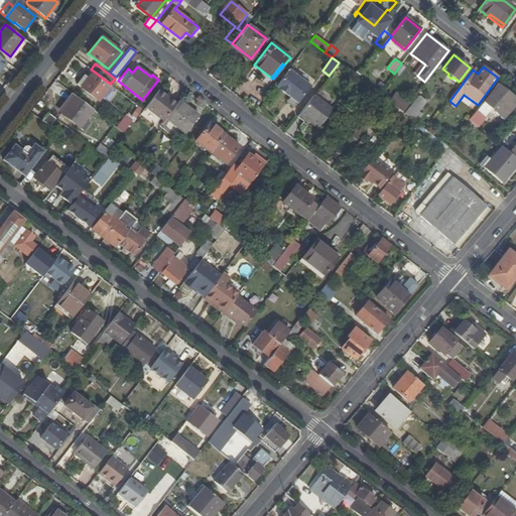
[(77,84),(81,88),(93,71),(91,70),(91,69),(86,76),(84,75),(77,84)]
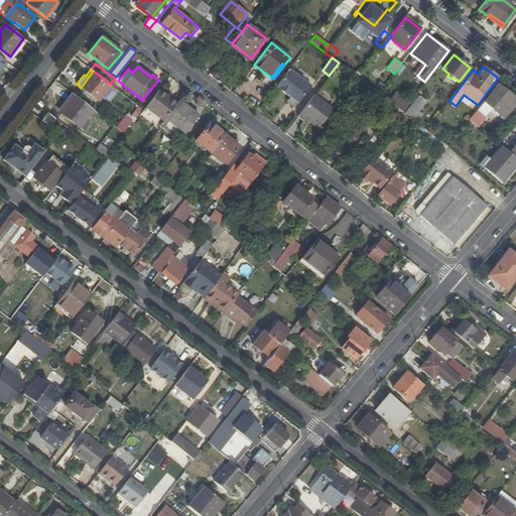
[(311,85),(289,69),(276,86),(290,97),(287,100),(295,106),(311,85)]
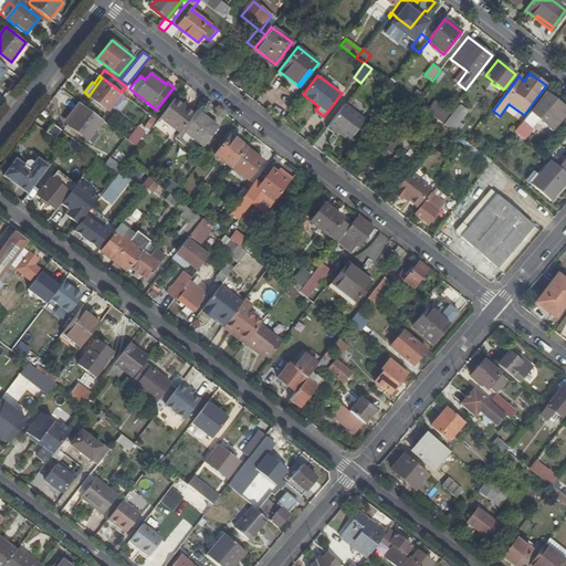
[(107,109),(121,92),(102,77),(88,96),(107,109)]
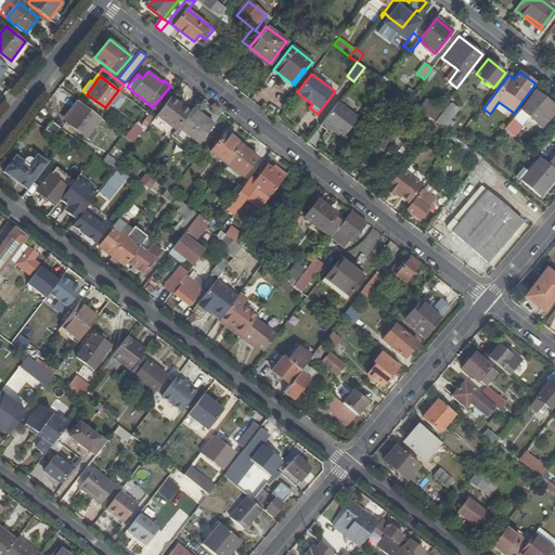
[(554,106),(534,91),(506,129),(510,131),(516,121),(518,124),(526,114),(541,128),(554,112),(554,106)]
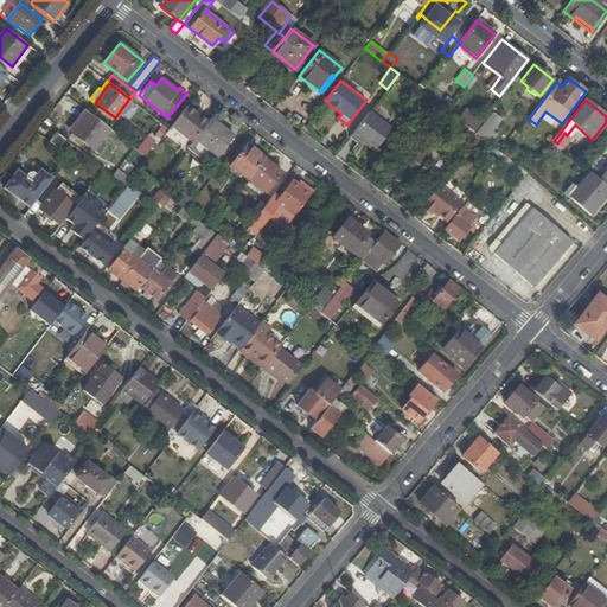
[(186,106),(171,126),(192,142),(209,122),(186,106)]
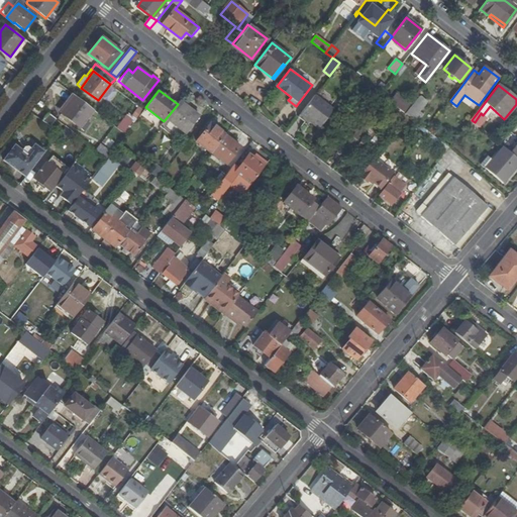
[(79,127),(93,109),(75,95),(62,112),(79,127)]
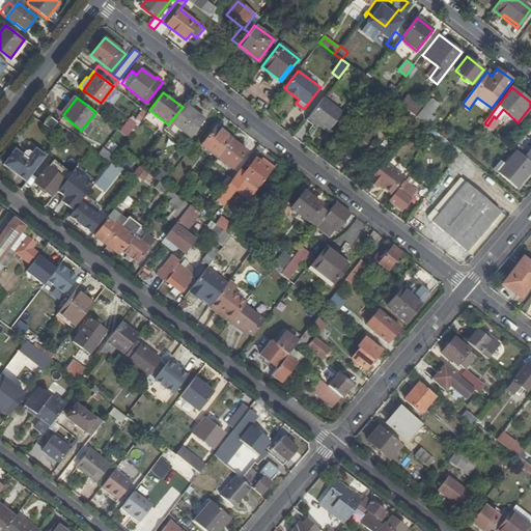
[(342,113),(324,98),(308,117),(308,118),(318,126),(328,133),(342,113)]
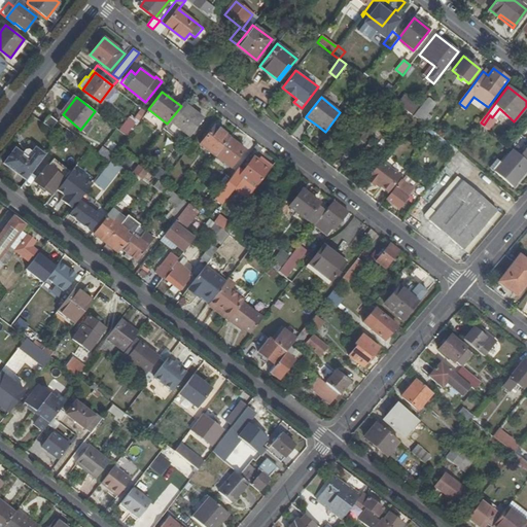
[(408,100),(402,107),(412,115),(418,108),(408,100)]
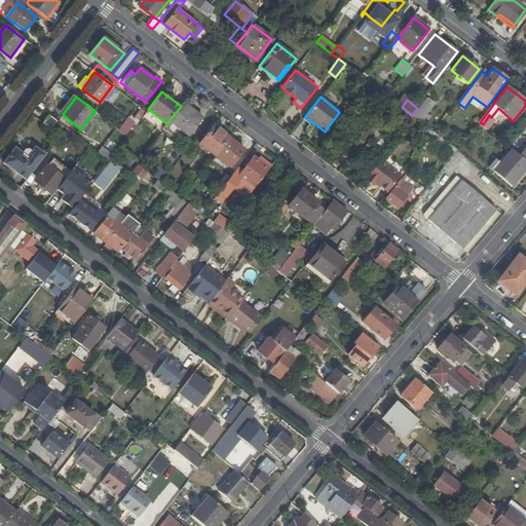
[(423,103),(412,116),(413,116),(419,121),(429,109),(423,103)]
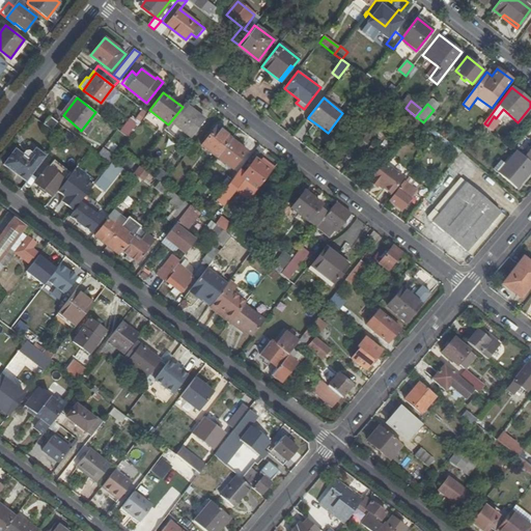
[(189,135),(202,117),(187,106),(174,123),(189,135)]
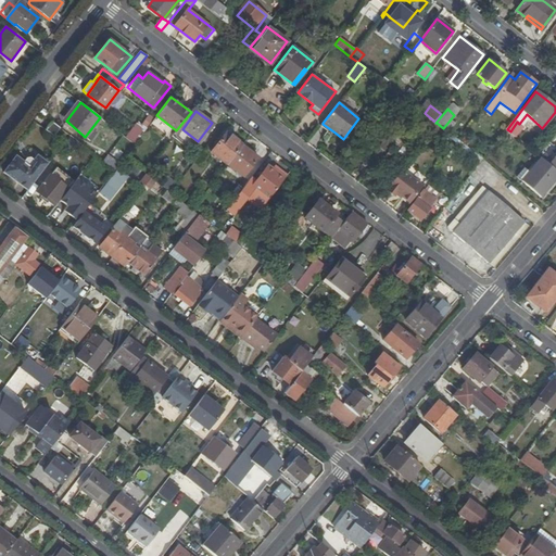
[(60,128),(52,122),(46,130),(53,136),(60,128)]
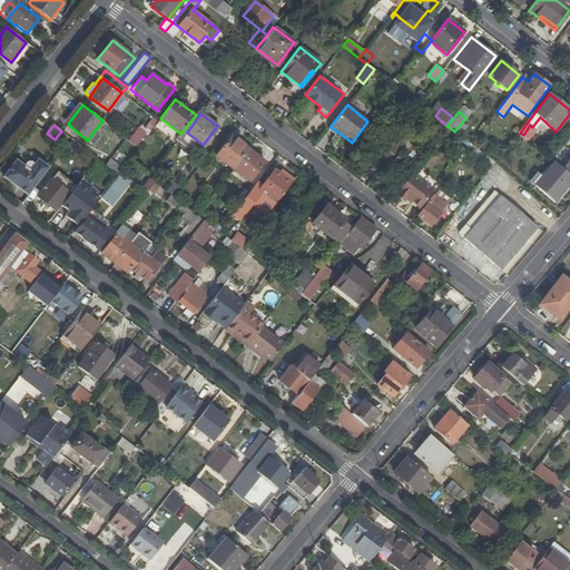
[(138,126),(127,139),(136,146),(147,133),(138,126)]
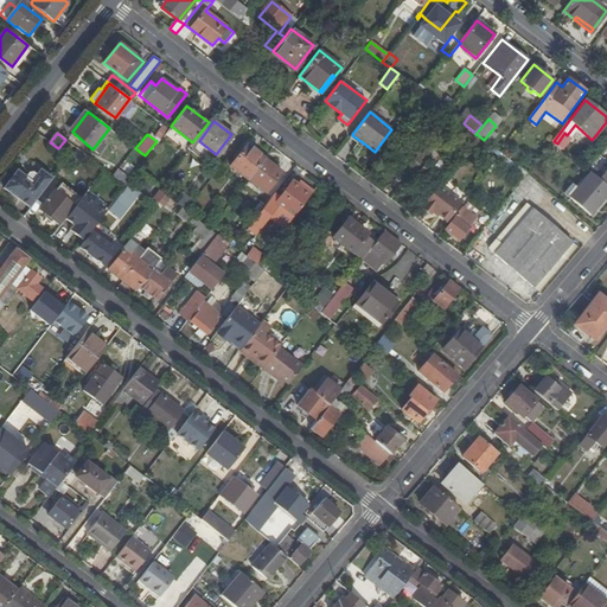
[(364,144),(352,135),(351,138),(362,146),(364,144)]
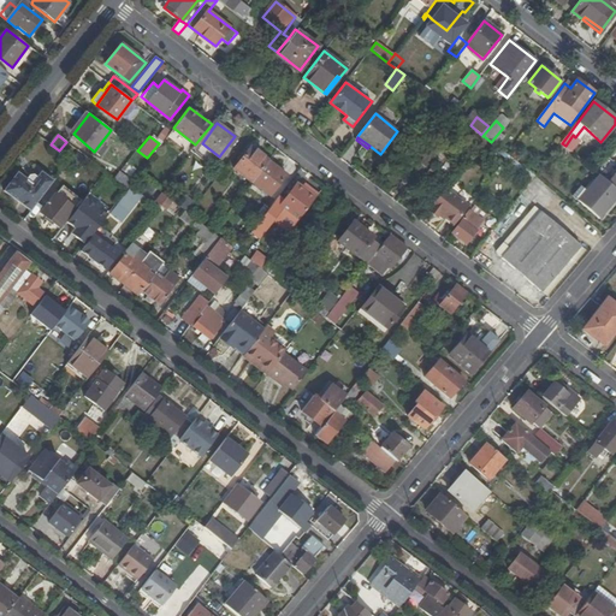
[(253,182),(268,160),(250,147),(234,169),(252,183),(253,182)]
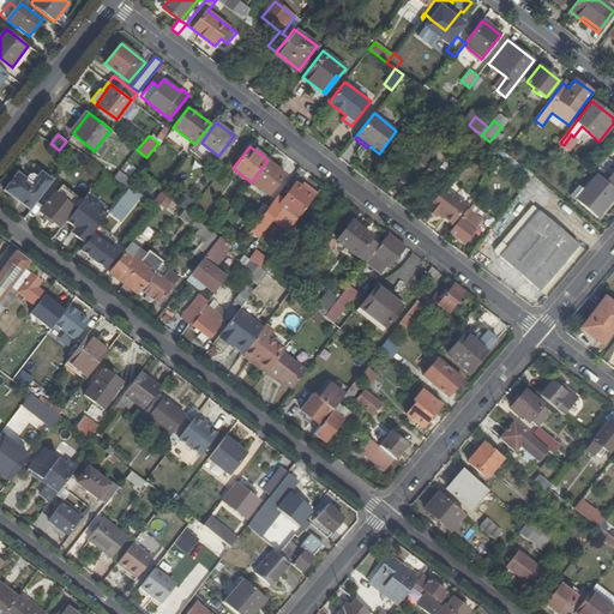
[(512,160),(506,155),(498,167),(504,170),(512,160)]
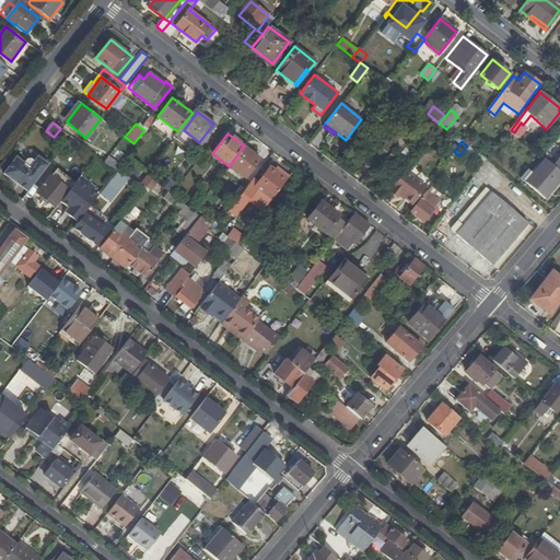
[(260,159),(244,146),(230,165),(246,177),(260,159)]
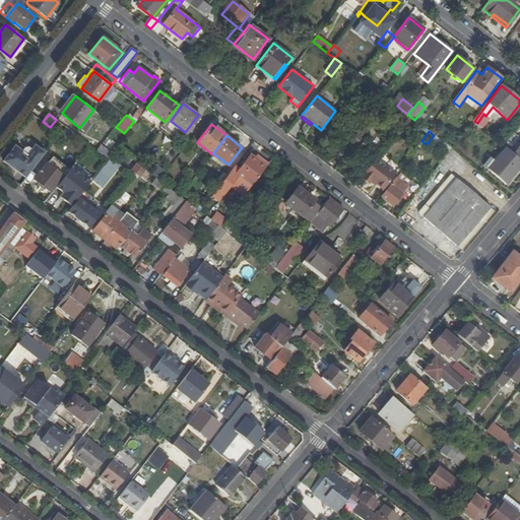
[(374,157),(379,151),(366,140),(361,146),(366,150),(364,152),(368,155),(370,153),(374,157)]
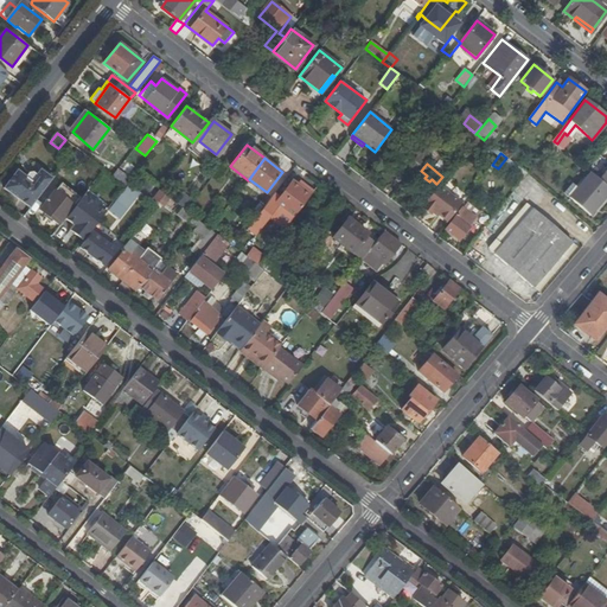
[(595,167),(590,173),(599,180),(604,174),(595,167)]
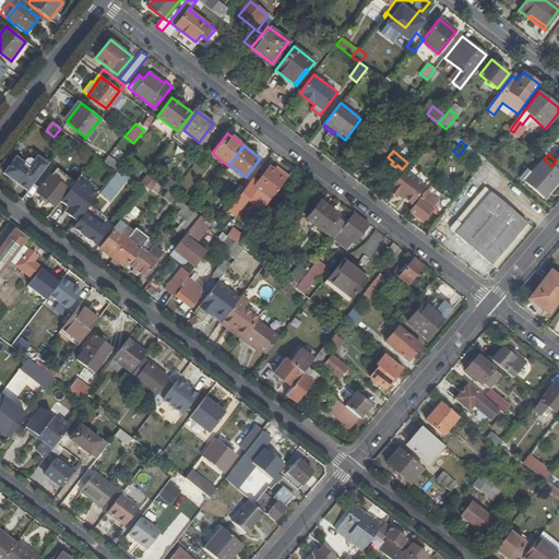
[(30,166),(34,159),(30,155),(24,162),(30,166)]
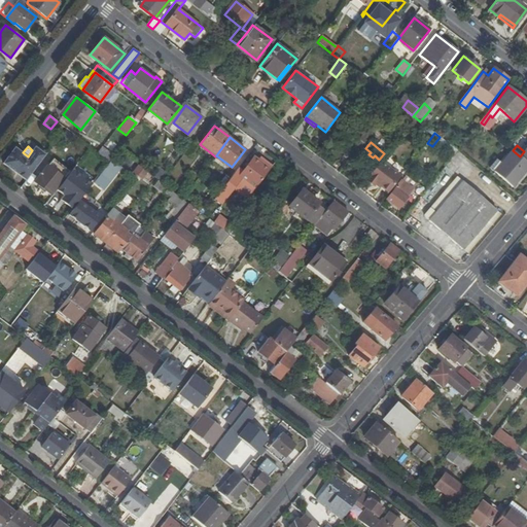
[(107,160),(111,152),(101,146),(97,153),(107,160)]
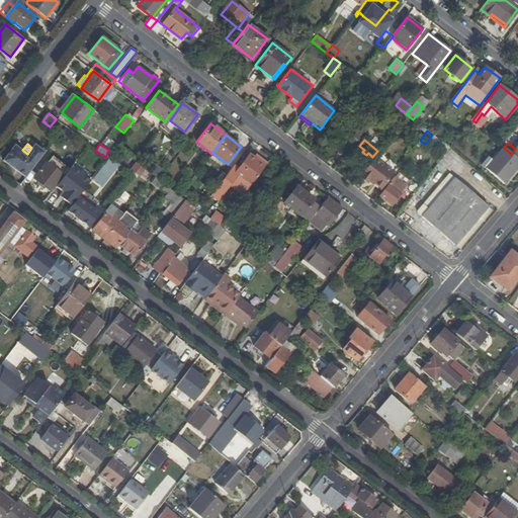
[(27,175),(44,154),(33,147),(31,148),(27,154),(22,150),(15,145),(4,160),(16,170),(17,168),(27,175)]
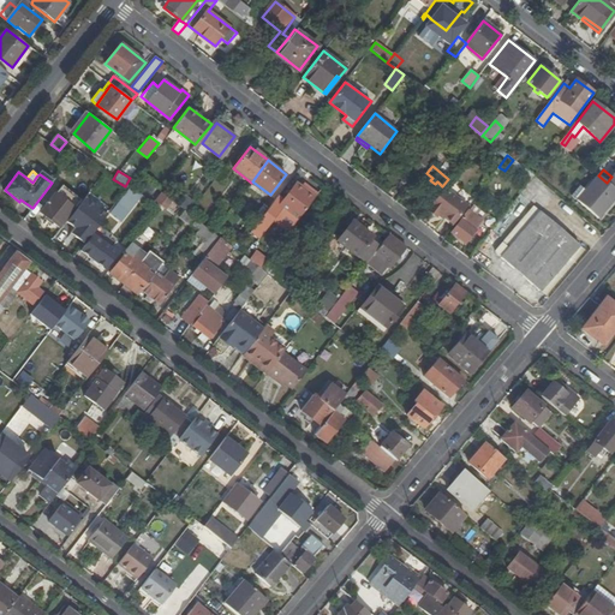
[(614,189),(607,183),(598,175),(577,202),(598,219),(614,198),(614,189)]
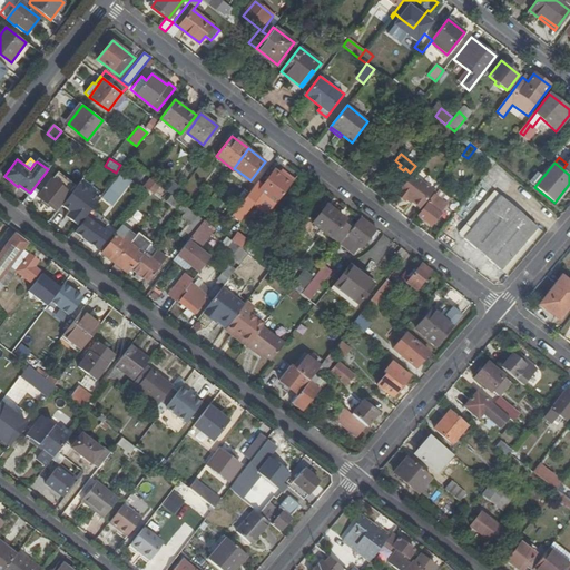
[(276,204),(292,184),(275,170),(259,192),(276,204)]
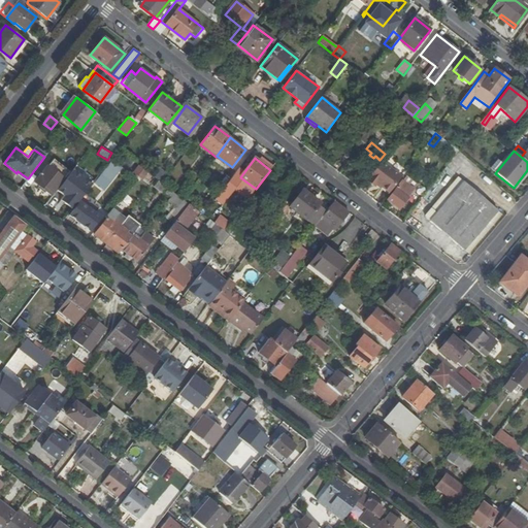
[(102,189),(120,166),(111,159),(94,182),(102,189)]
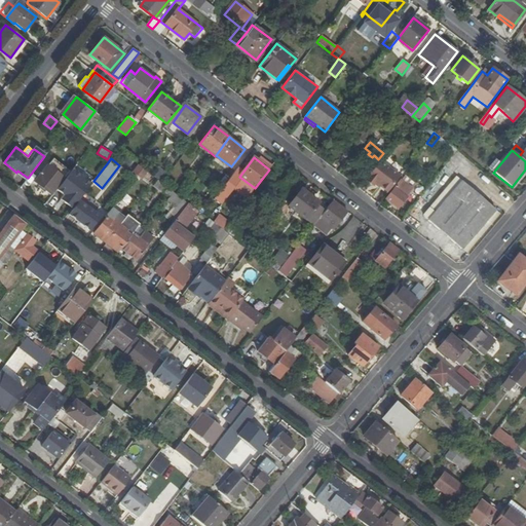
[(388,191),(401,176),(380,160),(367,177),(380,187),(381,186),(388,191)]
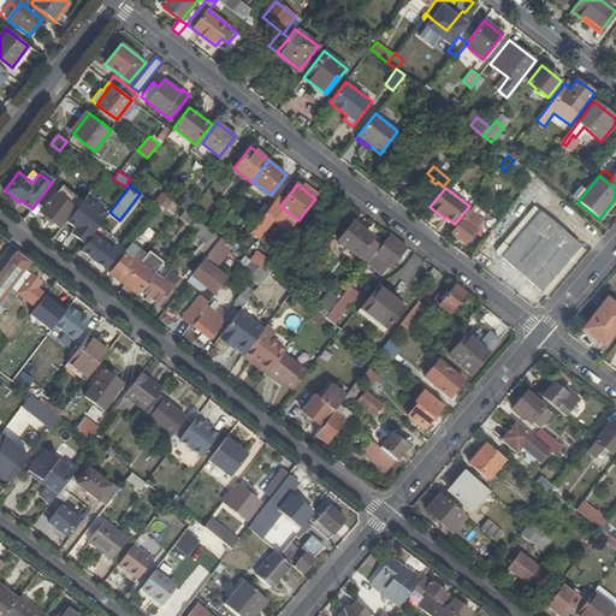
[(173,201),(163,193),(157,200),(166,208),(173,201)]
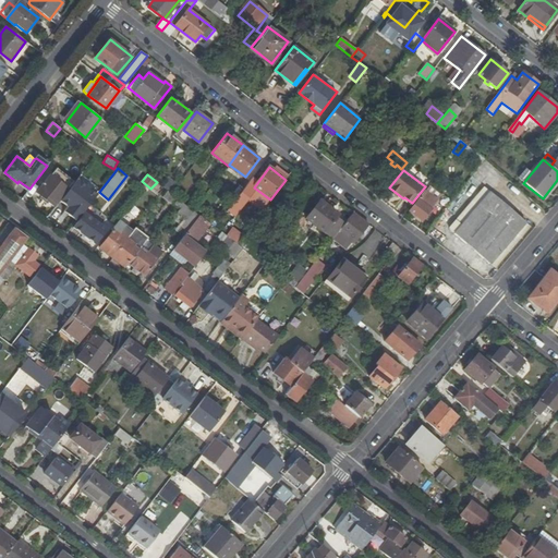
[(53,206),(67,190),(50,176),(37,192),(53,206)]
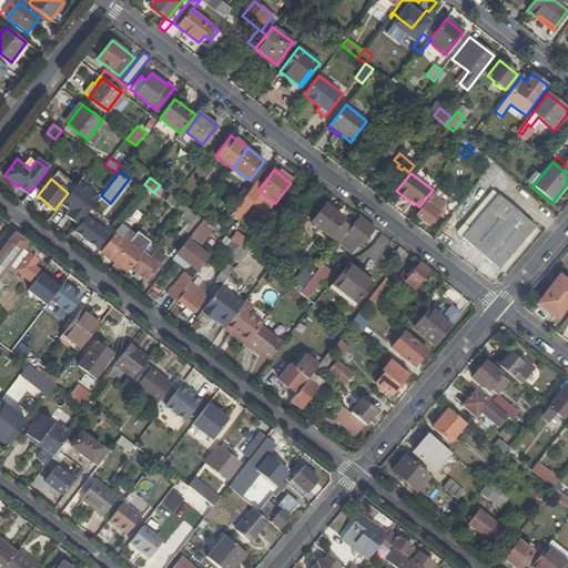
[(97,201),(107,188),(98,181),(88,193),(97,201)]
